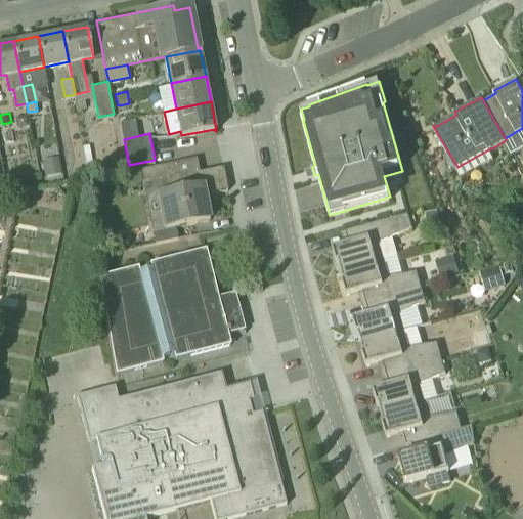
[(90,176),(122,171),(121,165),(95,169),(90,142),(83,143),(90,176)]
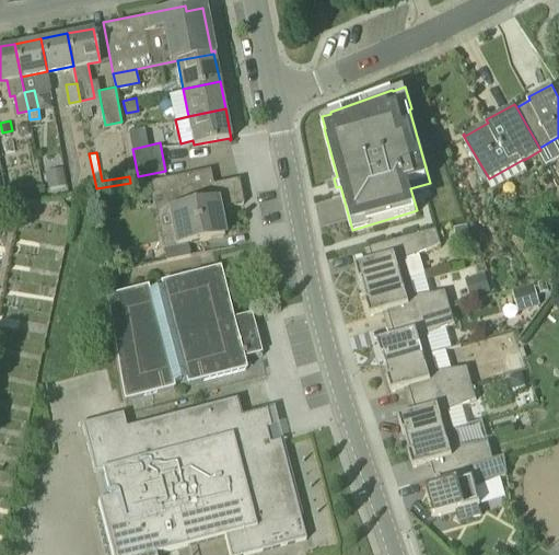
[(46,169),(49,185),(66,182),(62,165),(46,169)]
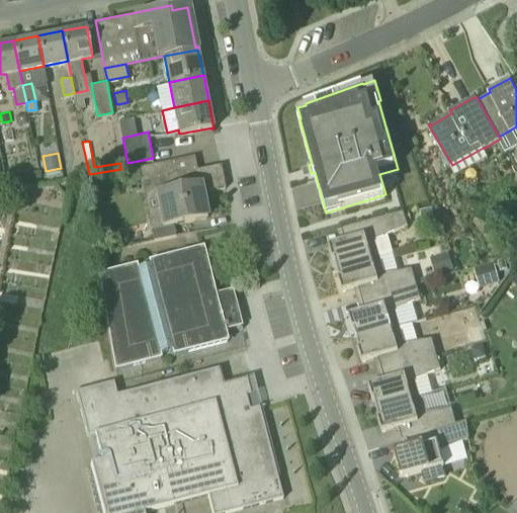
[(177,234),(174,223),(207,216),(202,190),(226,186),(226,184),(225,185),(221,165),(222,164),(222,163),(197,168),(194,154),(139,166),(154,238),(177,234)]
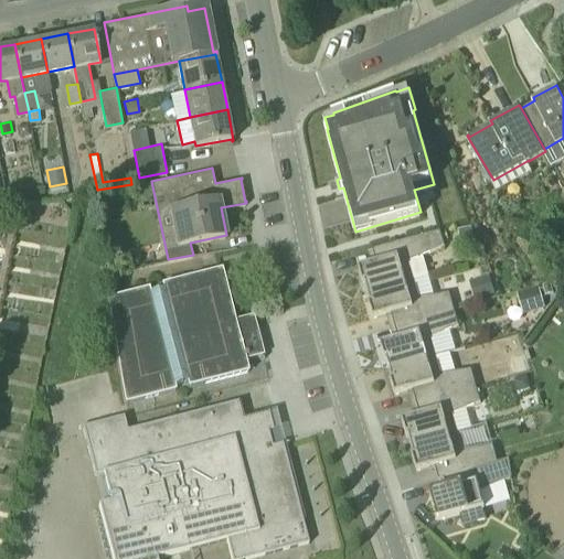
[(463,238),(475,235),(471,223),(459,226),(463,238)]
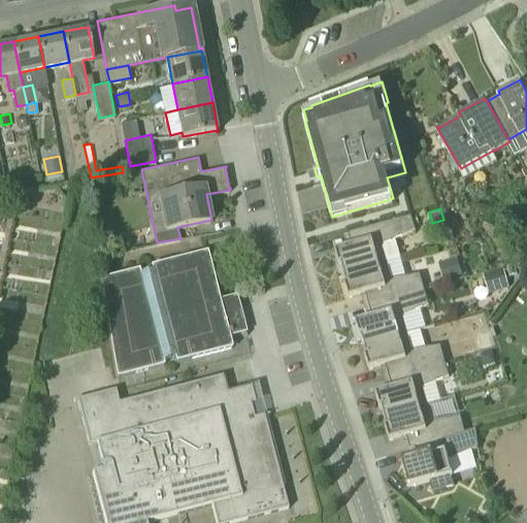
[(412,213),(384,221),(344,232),(344,233),(350,232),(353,243),(336,248),(340,262),(342,261),(346,271),(387,259),(383,242),(416,228),(412,213)]
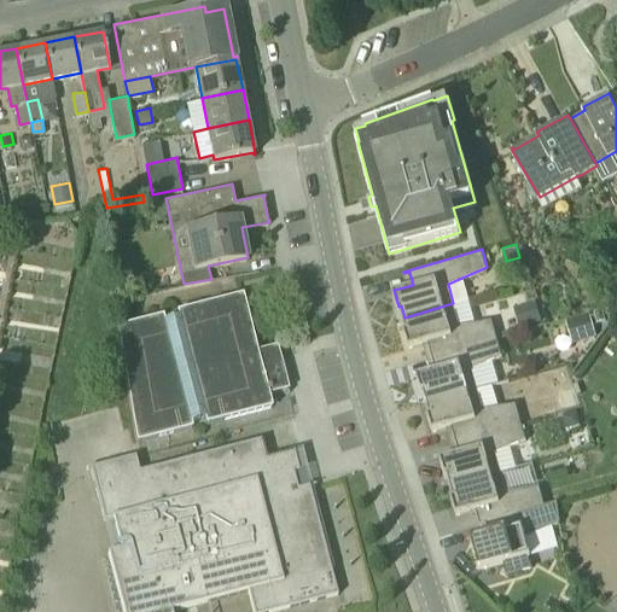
[(179,314),(166,318),(192,419),(205,417),(207,421),(273,404),(268,389),(272,388),(272,384),(286,380),(287,386),(289,386),(280,354),(275,355),(272,345),(278,344),(278,343),(257,348),(243,292),(178,309),(179,314)]
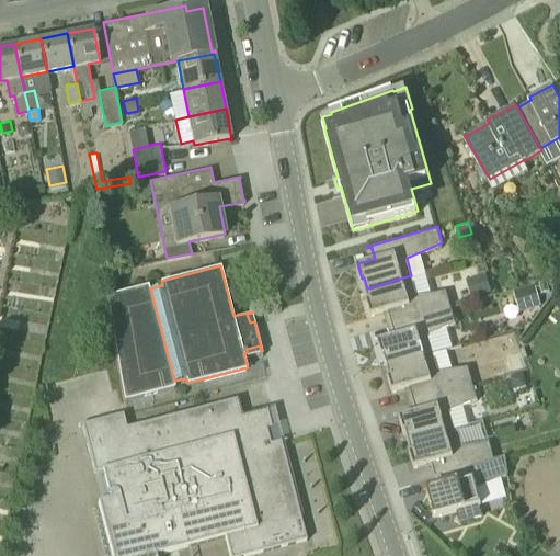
[(490,288),(486,273),(471,278),(476,293),(490,288)]
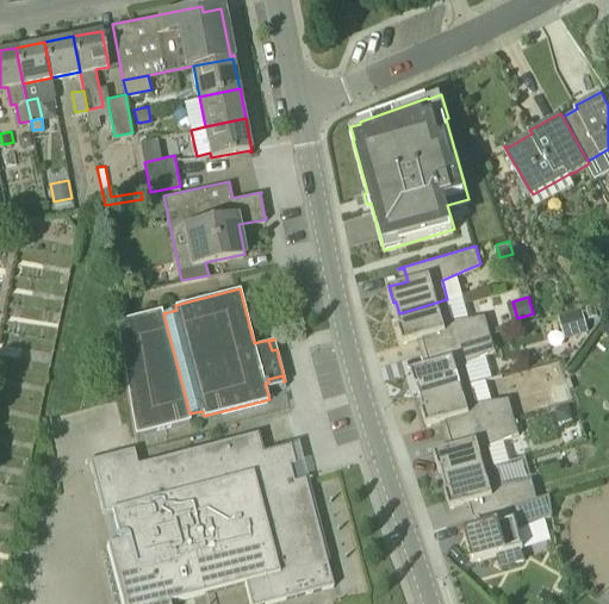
[(422,352),(491,331),(486,313),(452,318),(447,299),(399,313),(403,324),(399,325),(404,342),(423,336),(427,348),(422,350),(422,352)]
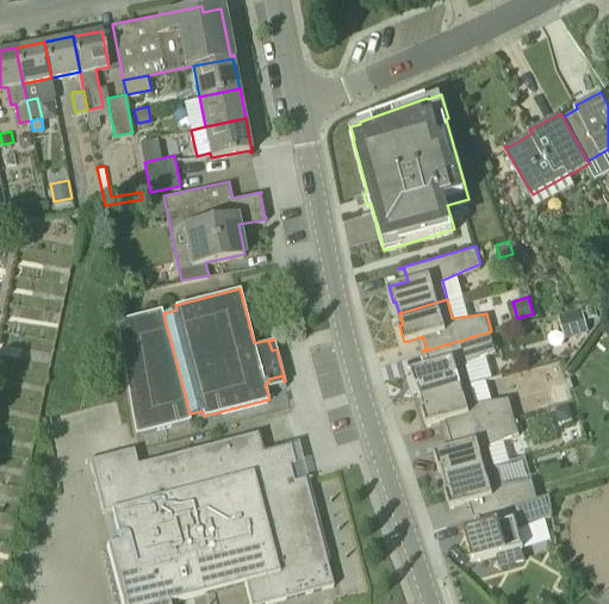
[(589,307),(584,309),(586,318),(591,317),(591,316),(600,313),(597,303),(589,305),(589,307)]
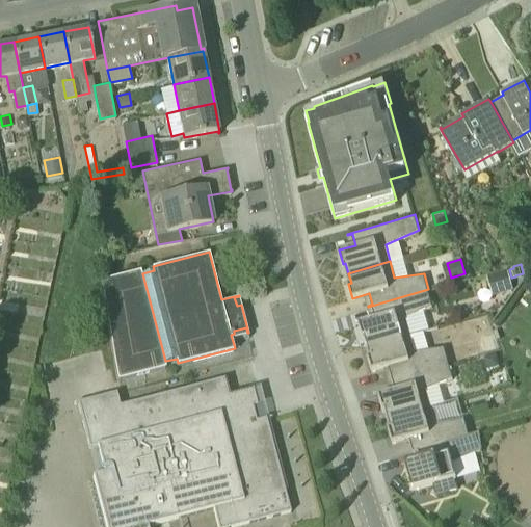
[(508,267),(488,272),(494,293),(514,287),(511,278),(509,269),(508,267)]
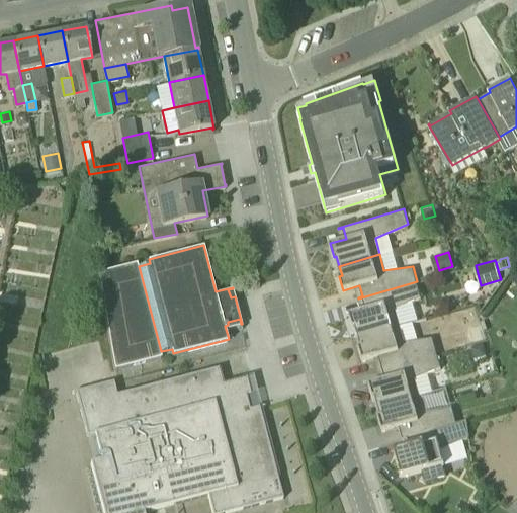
[(138,261),(98,271),(115,368),(162,356),(161,351),(139,266),(138,261)]
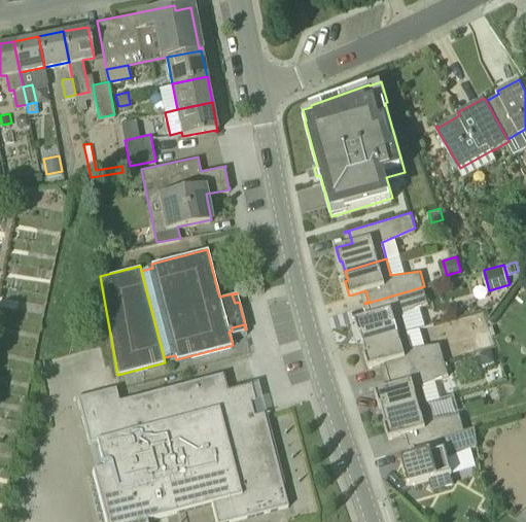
[(428,302),(424,286),(364,304),(364,305),(370,303),(373,314),(355,319),(359,333),(362,333),(365,342),(407,329),(401,313),(428,302)]
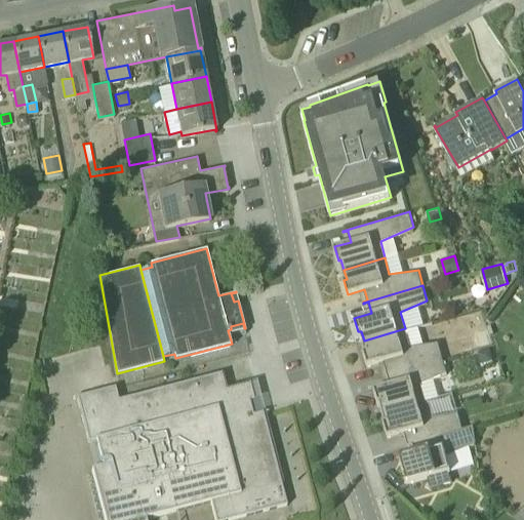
[(409,346),(405,328),(364,341),(366,350),(364,351),(368,365),(385,360),(388,371),(383,372),(384,373),(442,356),(438,342),(409,346)]
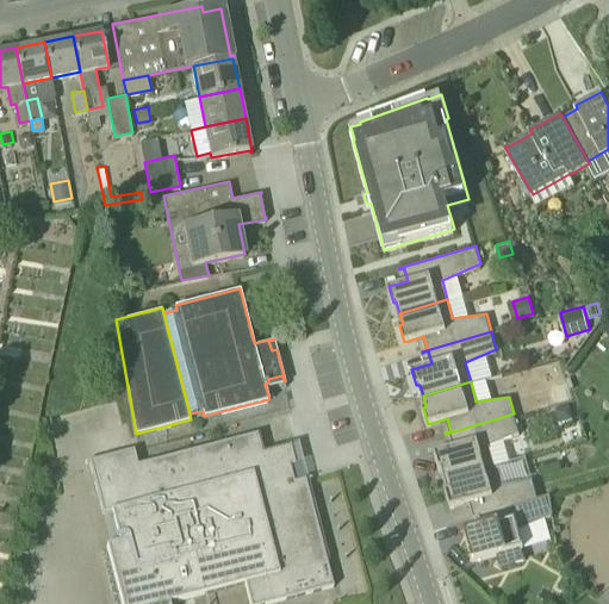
[(553,399),(570,394),(566,384),(551,388),(553,399)]
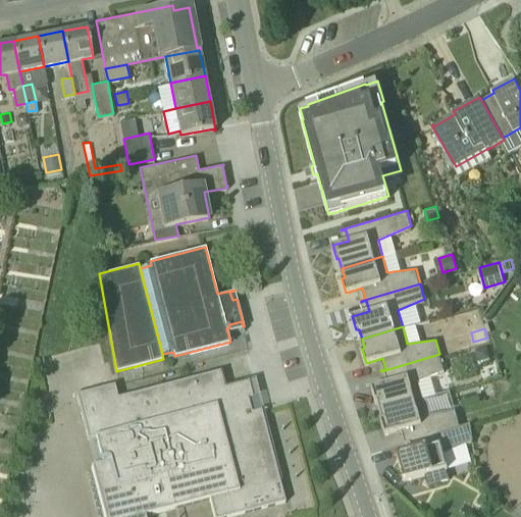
[(479,359),(492,355),(489,345),(475,349),(479,359)]
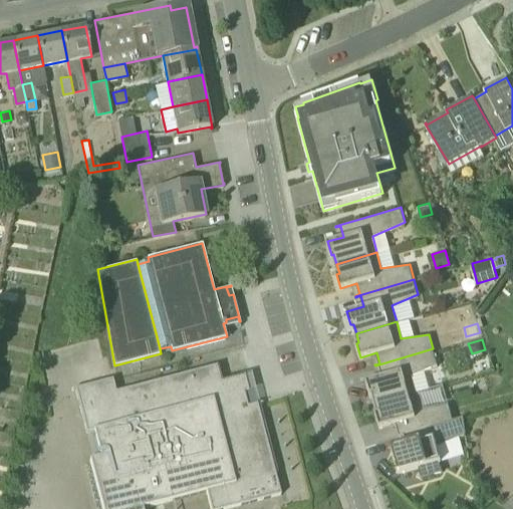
[(433,348),(375,365),(375,366),(379,364),(383,375),(366,380),(370,395),(373,394),(375,403),(417,392),(412,374),(438,363),(433,348)]
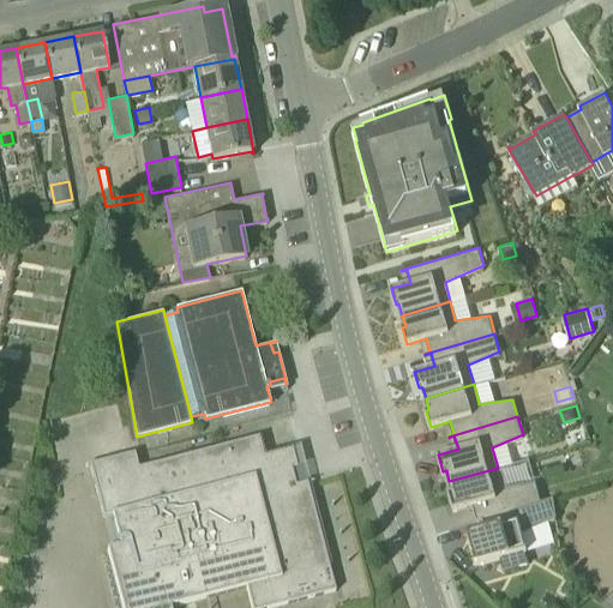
[(308,480),(296,482),(293,465),(298,464),(293,445),(265,452),(260,433),(139,465),(136,450),(90,462),(104,515),(113,512),(121,543),(108,546),(124,607),(172,607),(170,605),(247,584),(253,607),(259,607),(336,588),(308,480)]
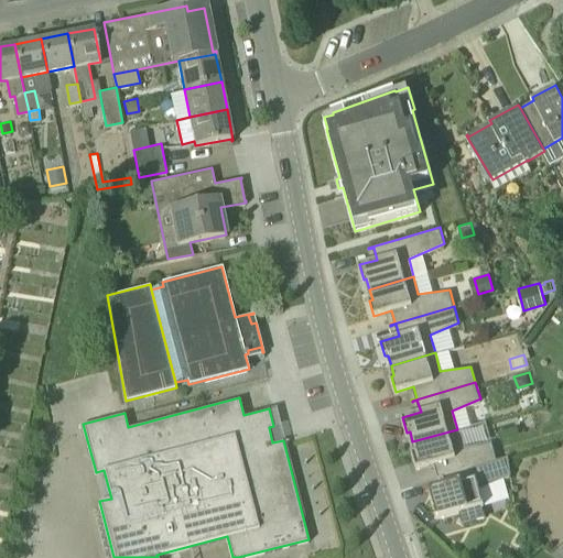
[(439,476),(497,459),(493,441),(462,447),(457,429),(412,441),(415,451),(412,452),(417,468),(435,462),(439,476)]
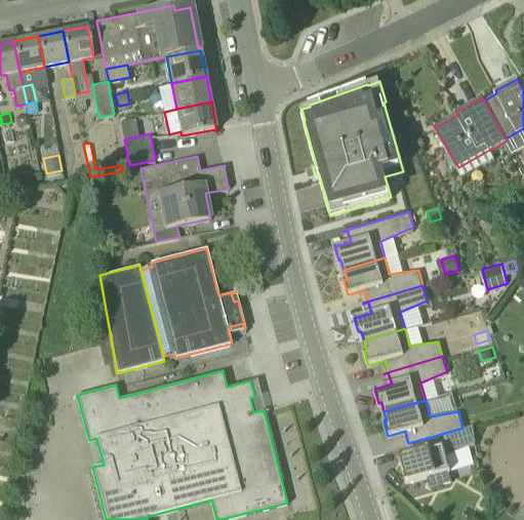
[(475,426),(464,429),(462,428),(408,443),(408,444),(413,442),(416,453),(400,458),(404,472),(406,472),(409,482),(430,476),(432,485),(451,480),(449,471),(451,470),(447,455),(476,442),(475,426)]
